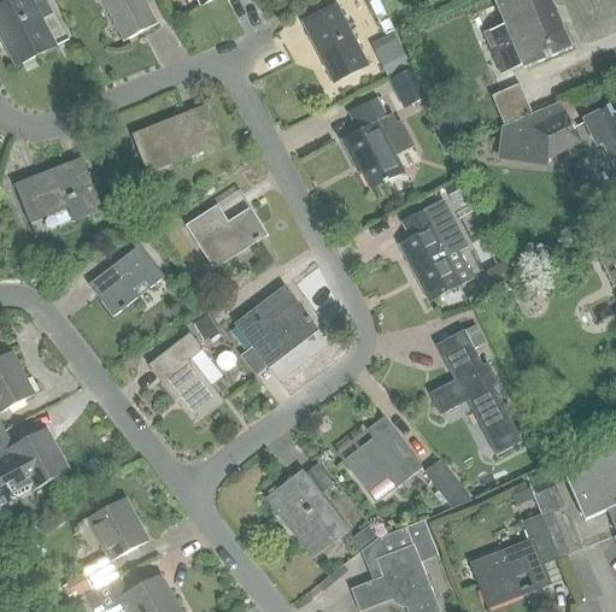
[(42,16),(53,10),(47,0),(5,0),(0,3),(0,33),(16,63),(56,42),(42,16)]
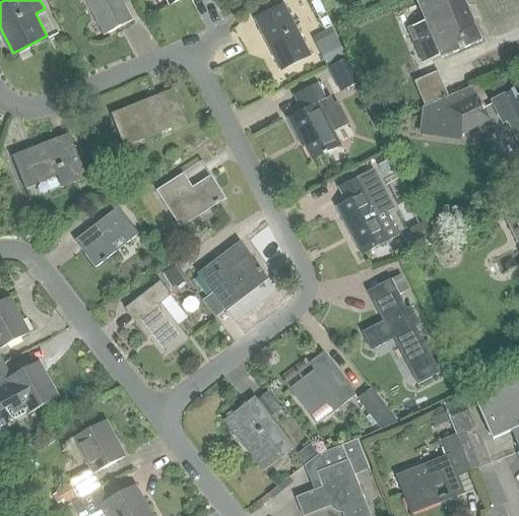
[(85,0),(103,34),(132,18),(123,0),(85,0)]
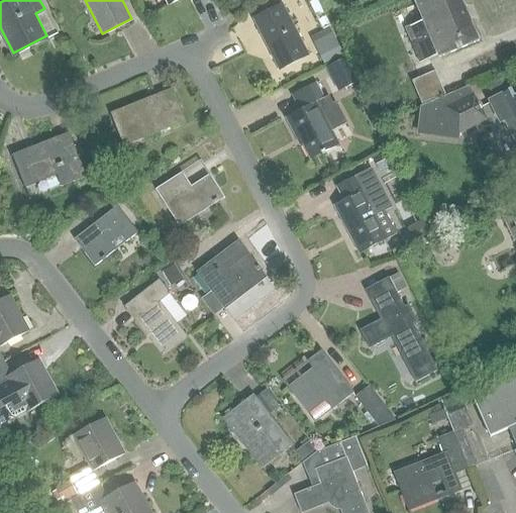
[(405,24),(420,59),(425,72),(411,77),(421,101),(444,91),(430,55),(437,52),(438,55),(479,37),(462,0),(415,0),(422,17),(405,24)]
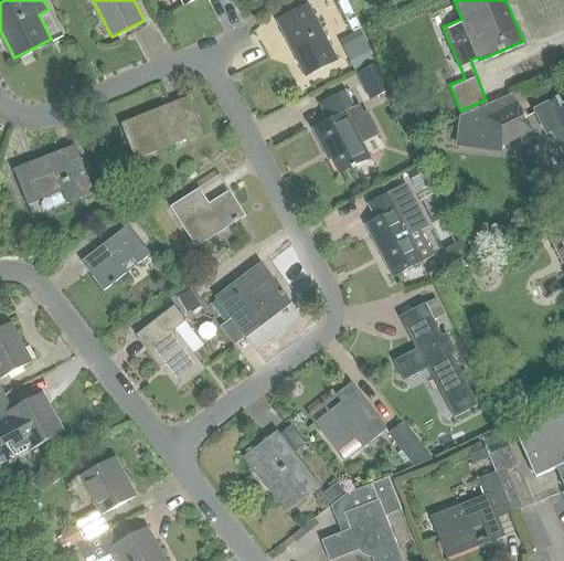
[(306,73),(337,57),(308,1),(277,18),(306,73)]
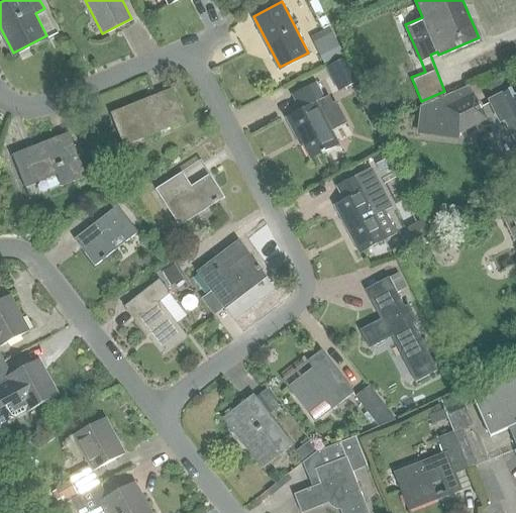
[(324,42),(317,45),(324,60),(342,50),(335,36),(329,25),(318,30),(324,42)]
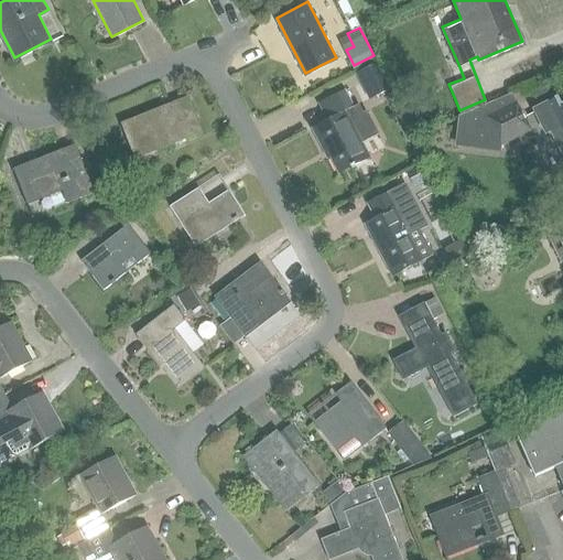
[(356,71),(368,96),(390,85),(377,60),(356,71)]
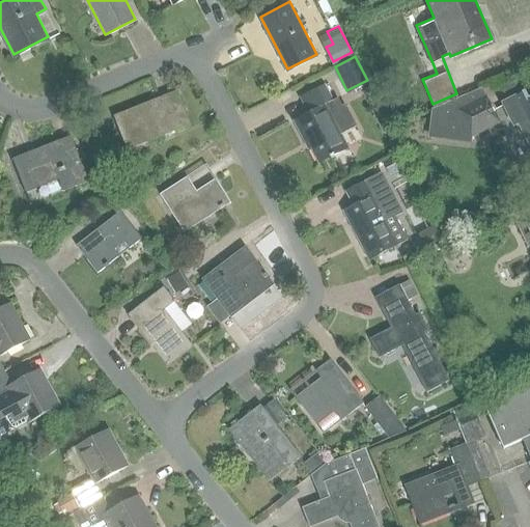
[(347,145),(340,132),(357,123),(345,102),(341,103),(337,95),(333,98),(326,83),(301,95),(309,111),(295,118),(304,136),(306,135),(319,160),(347,145)]
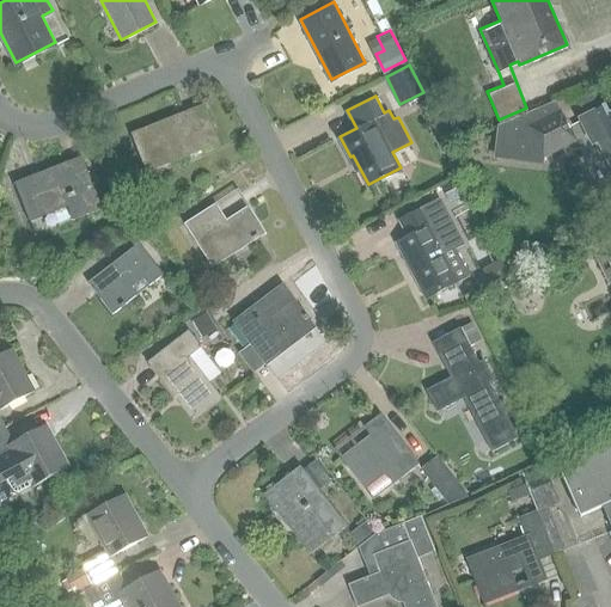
[(205,103),(183,111),(133,132),(147,166),(219,138),(205,103)]
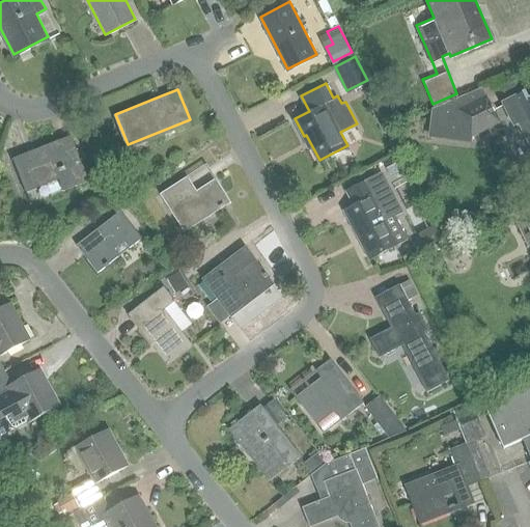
[(501,120),(485,89),(415,125),(416,126),(419,123),(435,154),(430,155),(430,156),(454,144),(454,142),(450,145),(454,133),(470,125),(482,129),(477,131),(479,132),(501,120)]
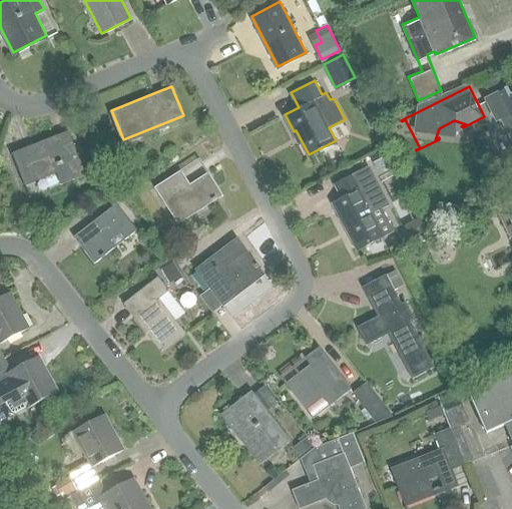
[(511,93),(507,86),(484,97),(496,119),(500,117),(511,139),(511,93)]
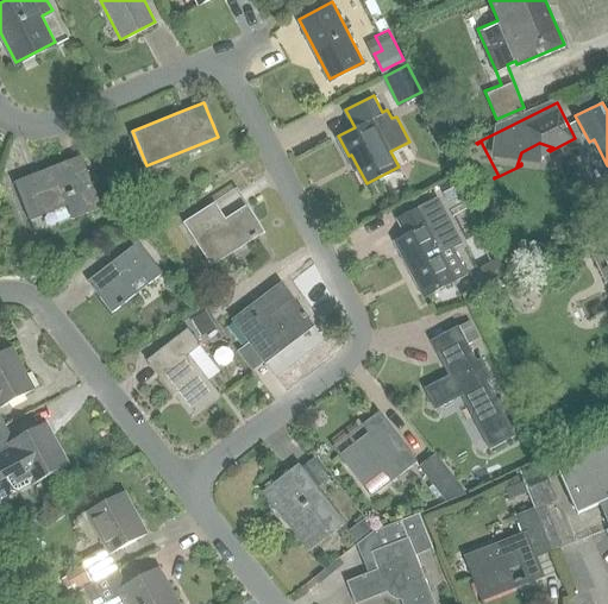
[(13,181),(27,218),(67,201),(73,216),(100,205),(79,153),(13,181)]
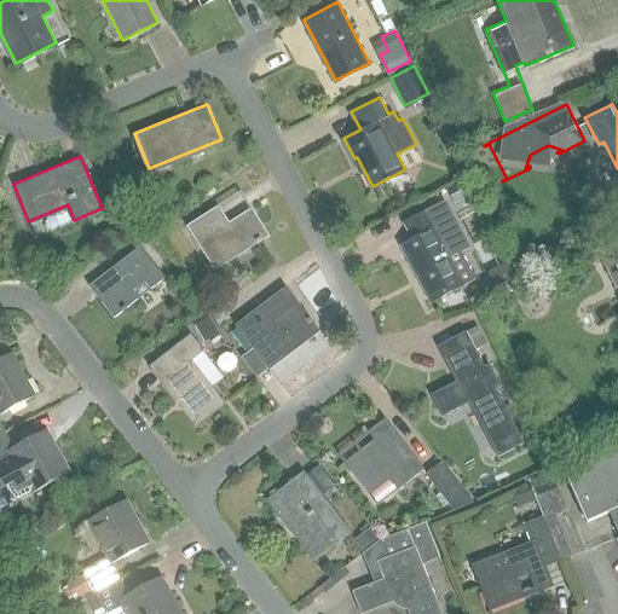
[(446,186),(455,202),(471,193),(462,178),(446,186)]
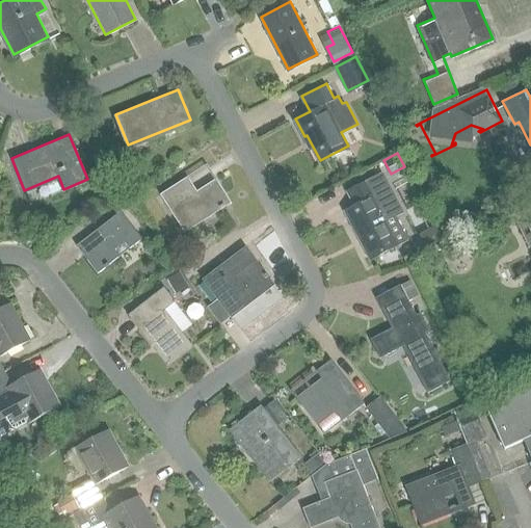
[(399,243),(387,220),(403,212),(382,172),(347,189),(354,205),(345,209),(371,258),(399,243)]
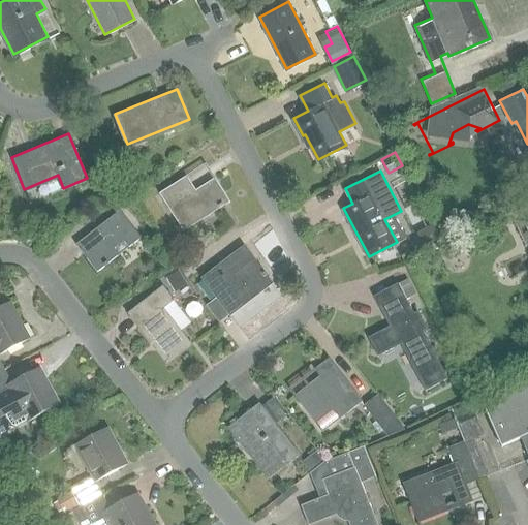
[(184,229),(230,198),(215,176),(195,188),(186,173),(159,191),(184,229)]
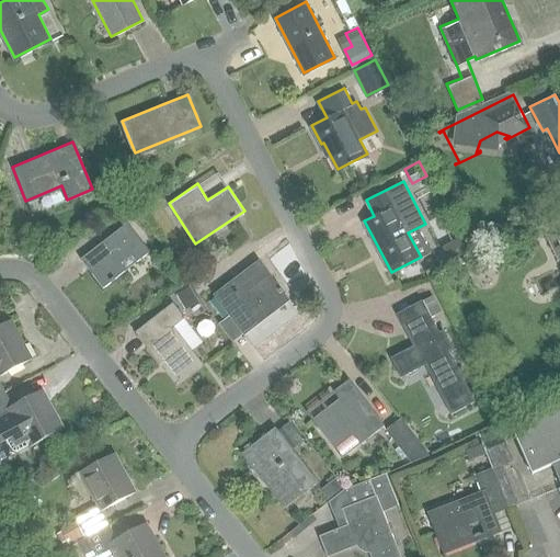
[(137,259),(149,250),(127,222),(80,258),(103,286),(126,268),(121,261),(132,252),(137,259)]
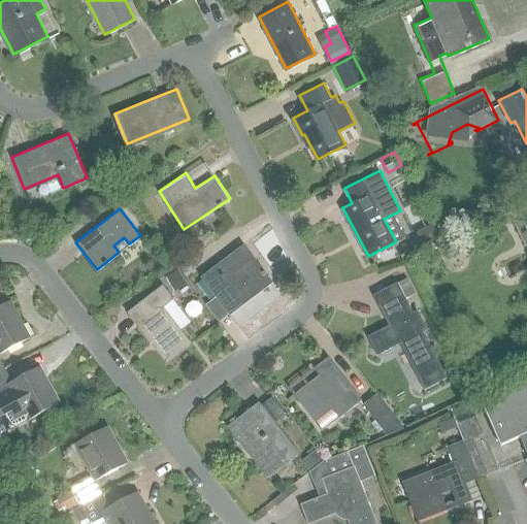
[(526,213),(514,219),(525,243),(526,242),(526,213)]
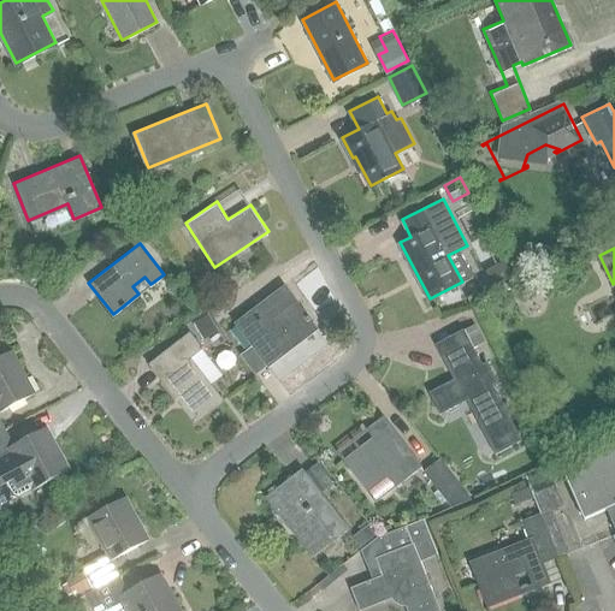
[(508,270),(501,255),(486,261),(495,277),(508,270)]
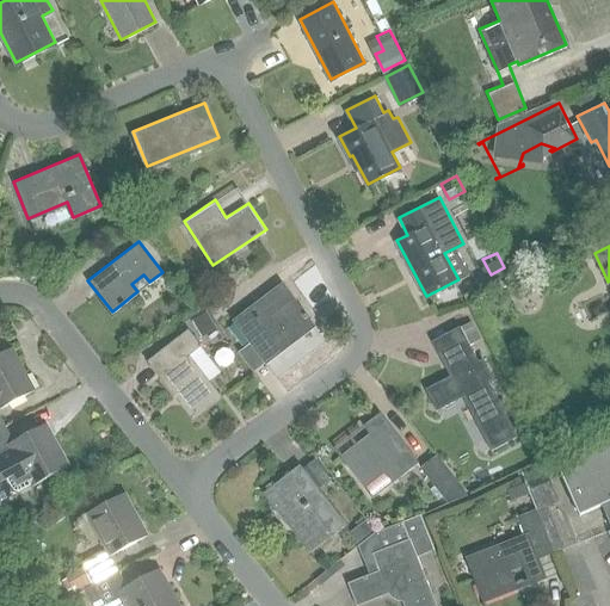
[(265,360),(314,325),(282,282),(233,319),(265,360)]
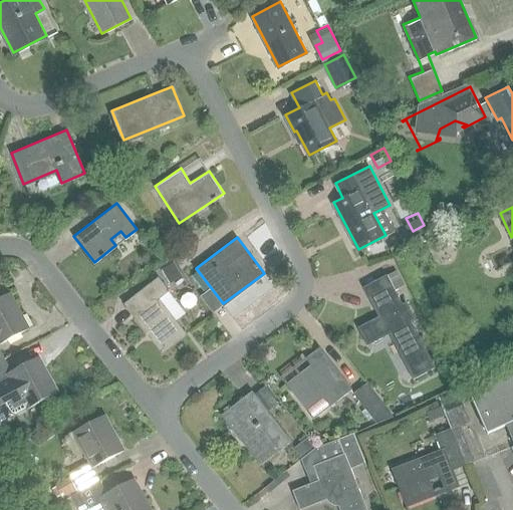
[(404,303),(395,287),(404,283),(396,269),(388,273),(387,273),(363,285),(369,297),(374,294),(383,312),(357,326),(366,342),(392,329),(417,376),(436,367),(412,320),(416,318),(407,302),(404,303)]
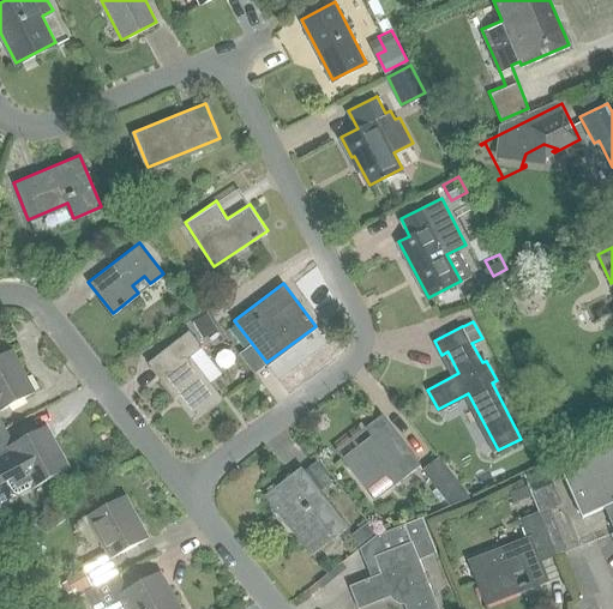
[(194,418),(221,397),(187,355),(200,345),(188,331),(155,357),(167,372),(161,377),(194,418)]
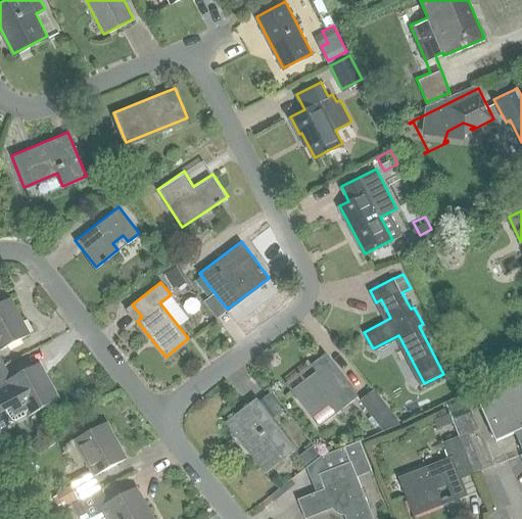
[(0,364),(4,362),(0,354),(0,348),(30,332),(10,295),(0,300),(0,364)]
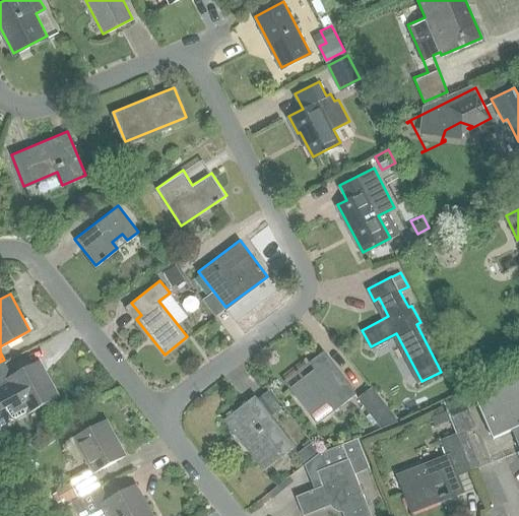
[(334,409),(355,392),(323,350),(310,361),(316,368),(289,388),(309,413),(327,399),(334,409)]
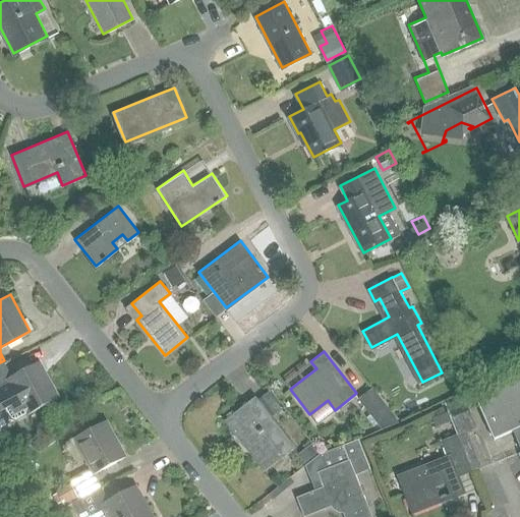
[(12,375),(4,360),(0,362),(0,407),(5,405),(10,415),(15,416),(26,410),(27,412),(59,395),(40,359),(12,375)]
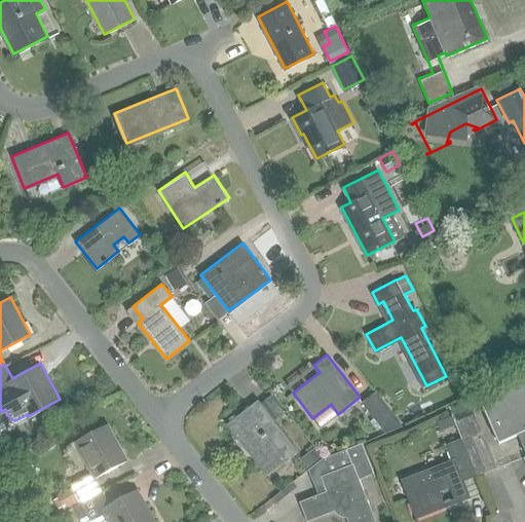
[(518,433),(524,448),(524,454),(523,455),(524,458),(524,377),(479,399),(498,442),(518,433)]
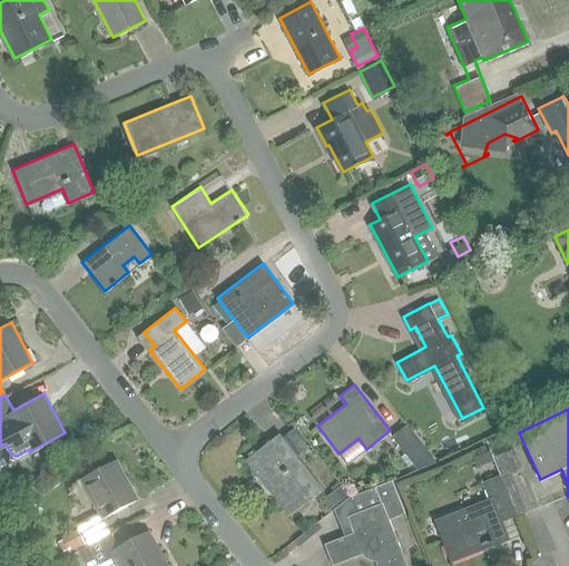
[(392,432),(419,466),(435,460),(405,422),(392,432)]
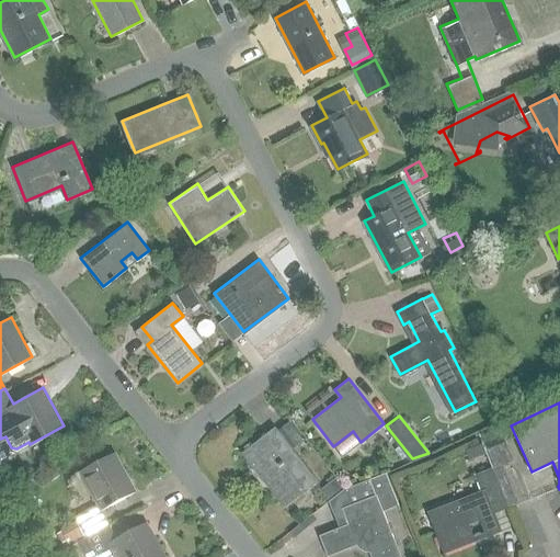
[(284,507),(318,479),(276,425),(241,453),(284,507)]
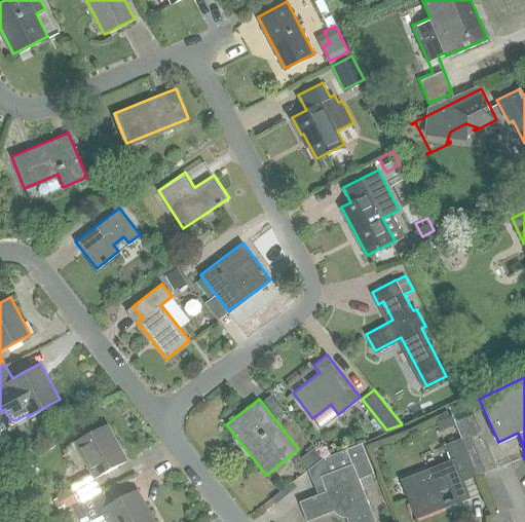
[(453,411),(476,472),(477,474),(485,471),(472,434),(480,431),(471,405),(453,411)]
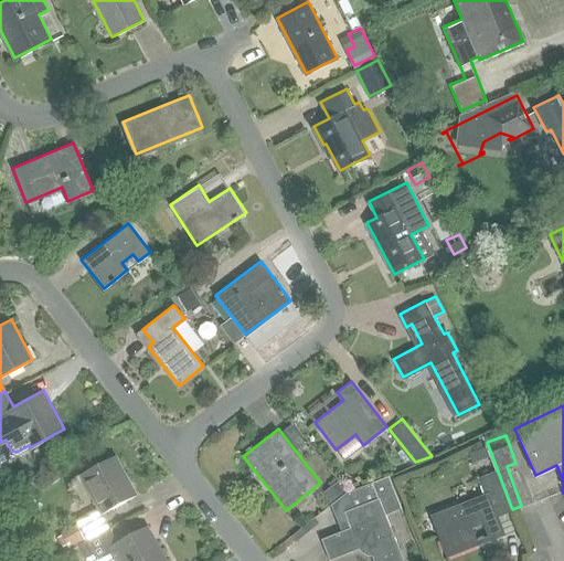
[(86,539),(109,526),(102,511),(137,493),(116,453),(81,473),(99,506),(76,519),(86,538),(86,539)]
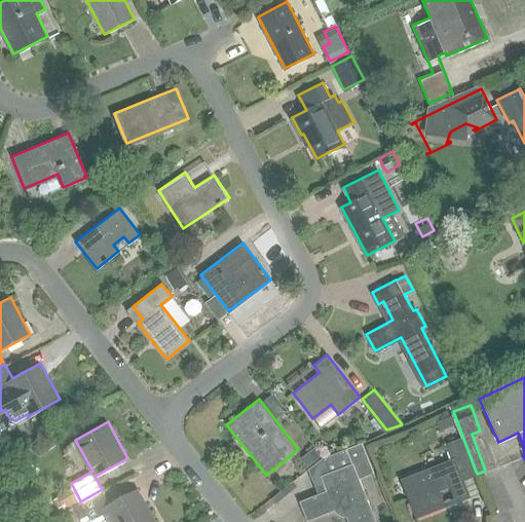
[(445,443),(451,458),(402,478),(417,518),(471,496),(463,480),(477,475),(461,437),(445,443)]
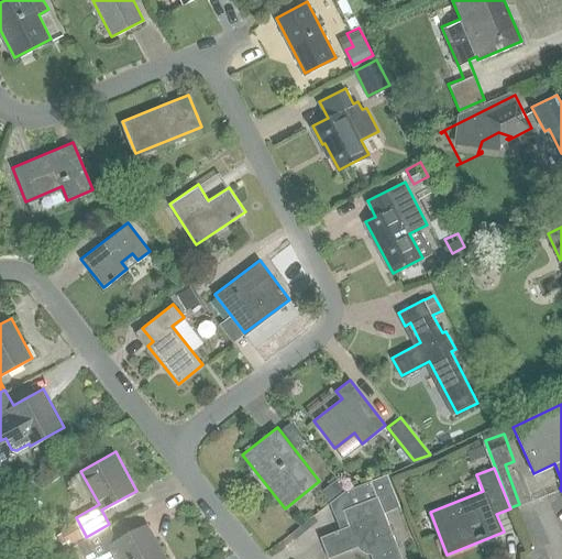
[(328,556),(357,545),(374,550),(376,558),(400,558),(382,513),(400,506),(387,473),(346,489),(330,502),(340,528),(320,537),(328,556)]
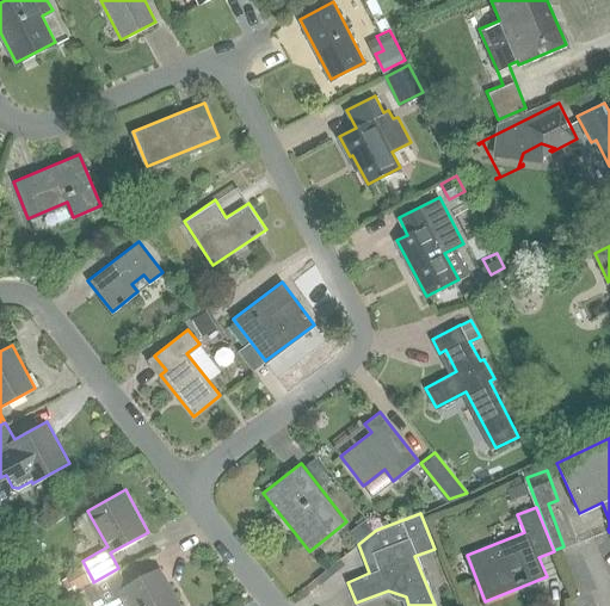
[(365,518),(349,530),(357,540),(374,529),(365,518)]
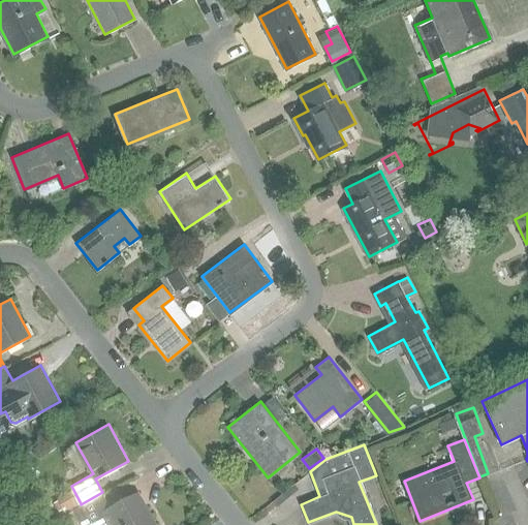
[(111,506),(102,492),(81,504),(81,503),(72,507),(82,524),(156,524),(138,491),(111,506)]
